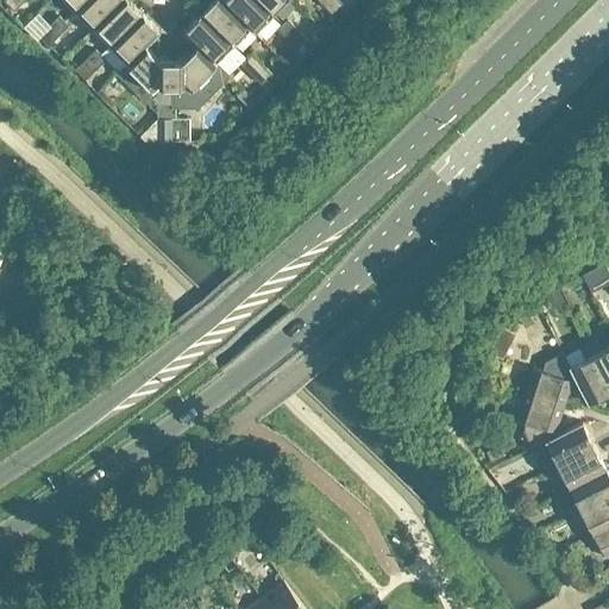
[(4,0),(14,11),(25,0),(24,0),(4,0)]
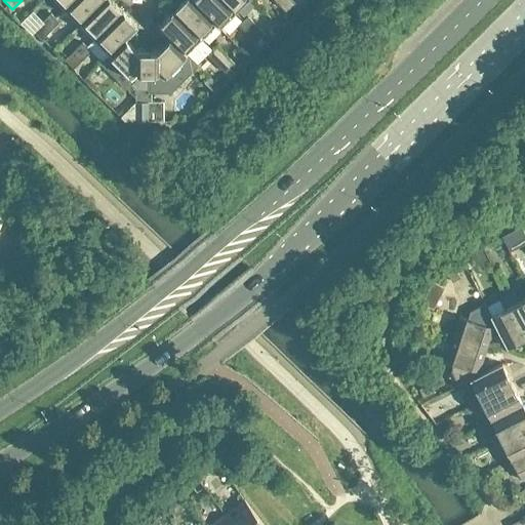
[(55,0),(65,8),(72,0),(55,0)]
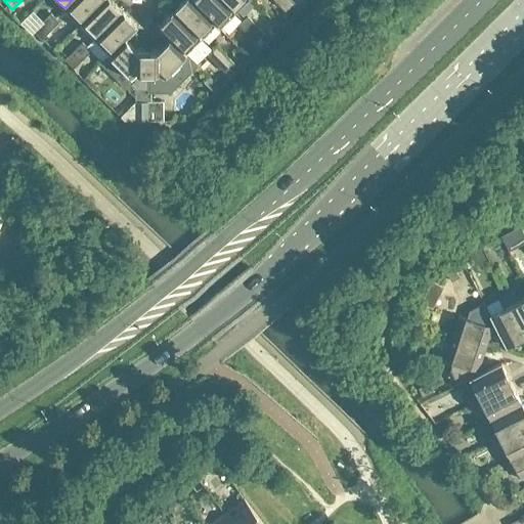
[(79,24),(102,0),(72,0),(64,8),(79,24)]
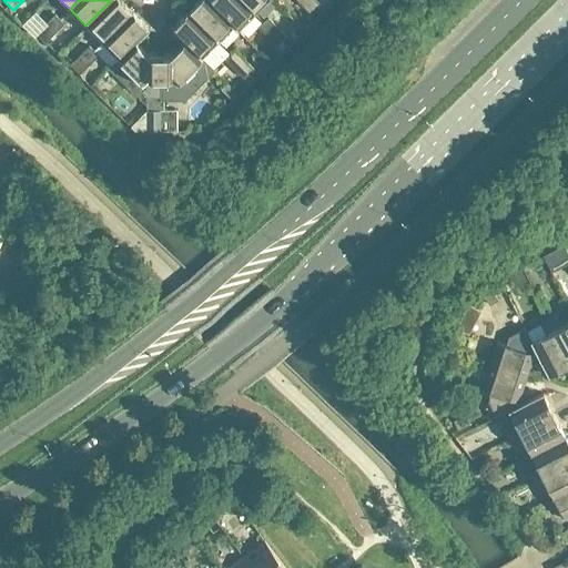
[(102,42),(133,11),(121,0),(111,0),(85,26),(102,42)]
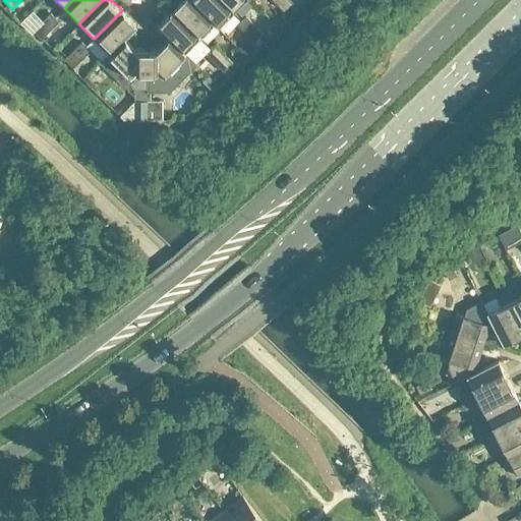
[(216,24),(191,0),(182,0),(172,10),(200,39),(215,24),(216,24)]
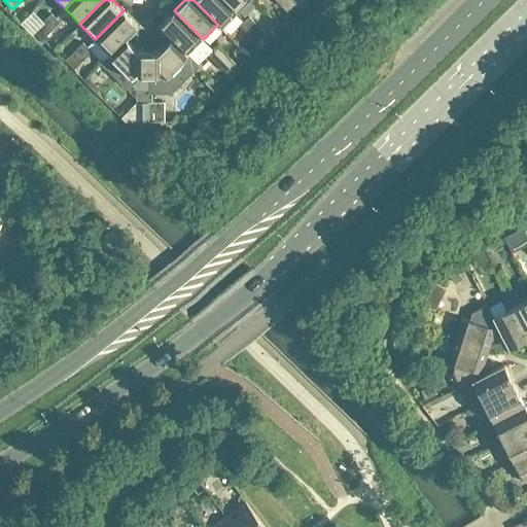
[(237,13),(223,0),(194,0),(218,25),(217,25),(221,29),(237,13)]
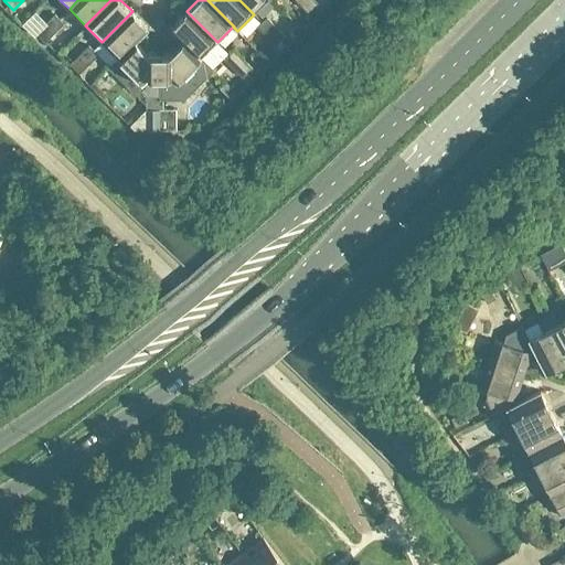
[(267,0),(240,0),(254,14),(267,0)]
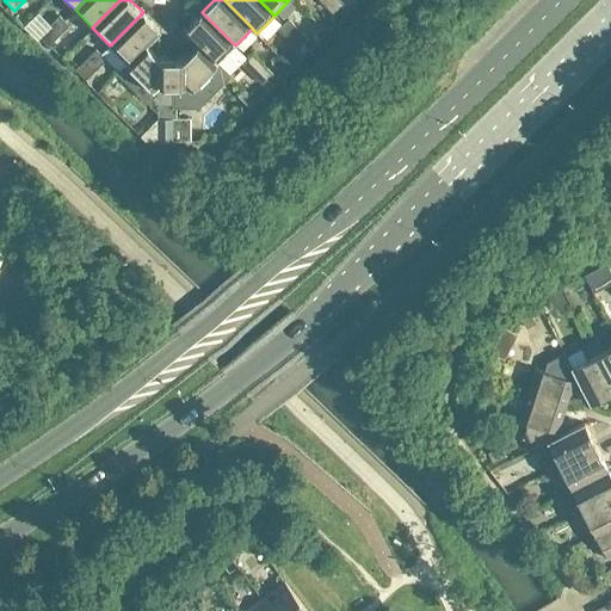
[(344,4),(339,0),(326,0),(323,4),(333,14),(344,4)]
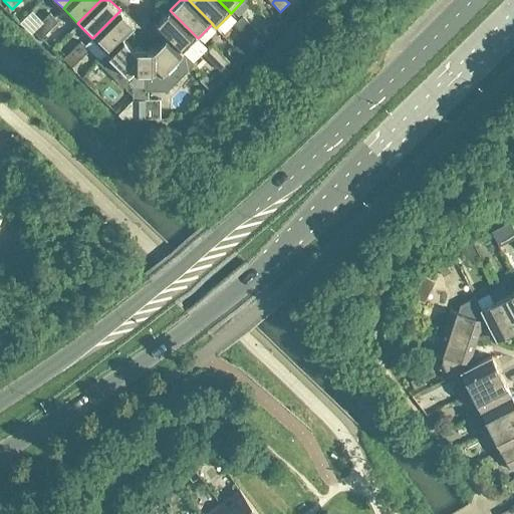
[(107,53),(122,37),(122,38),(136,25),(120,10),(92,38),(107,53)]
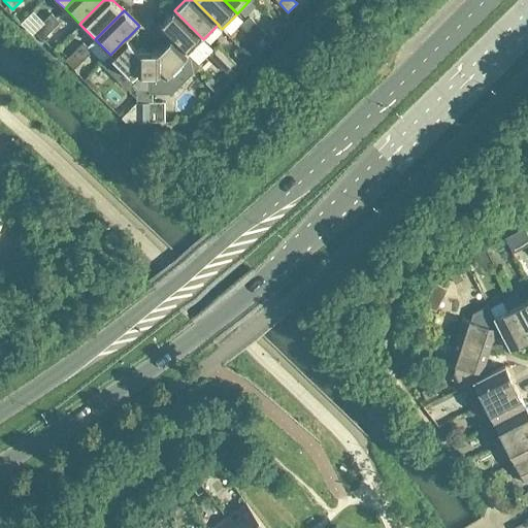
[(203,39),(174,10),(159,26),(172,39),(172,38),(188,55),(203,39)]
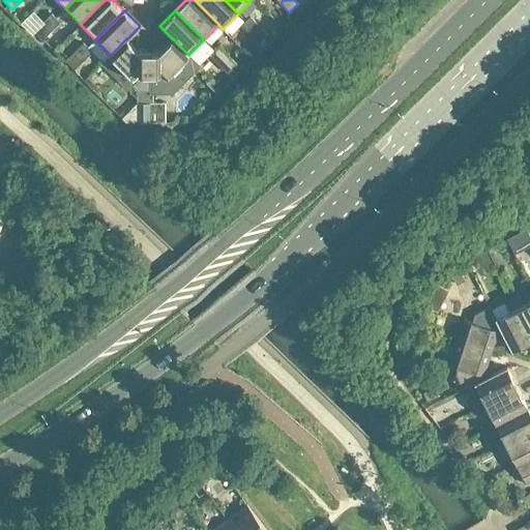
[(52,12),(42,22),(52,31),(60,22),(52,12)]
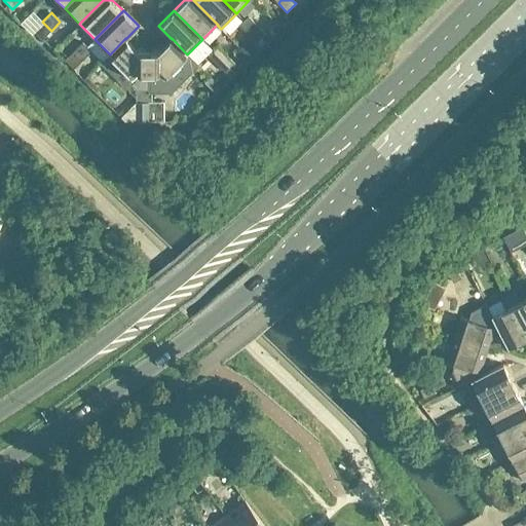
[(239,25),(248,33),(257,25),(249,15),(239,25)]
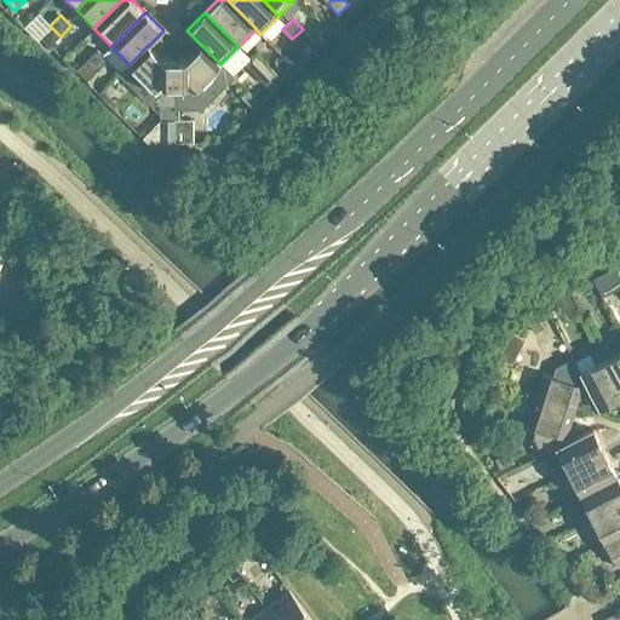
[(50,46),(61,36),(50,26),(40,35),(50,46)]
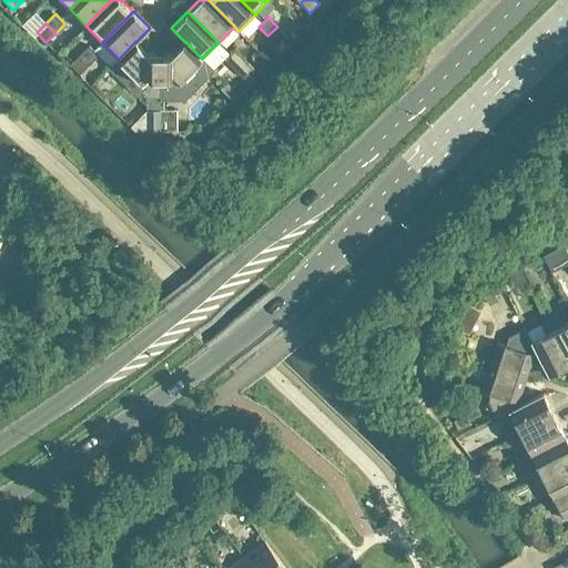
[(287,36),(277,27),(267,36),(277,46),(287,36)]
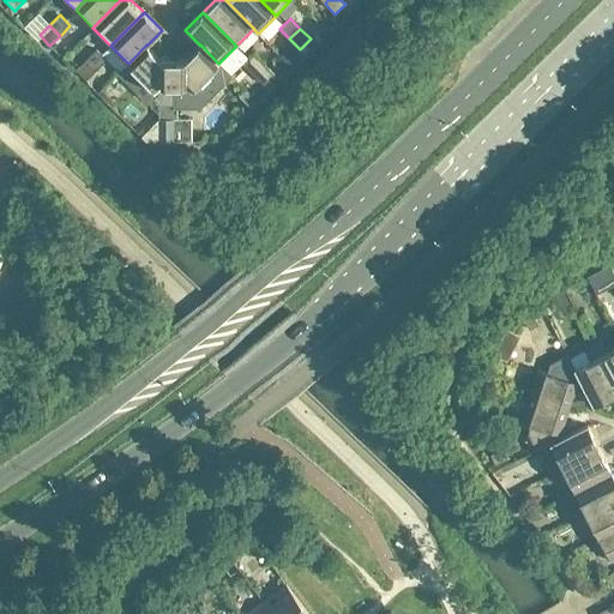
[(155,90),(161,85),(174,85),(174,59),(161,59),(146,46),(146,44),(128,64),(118,74),(144,101),(155,90)]
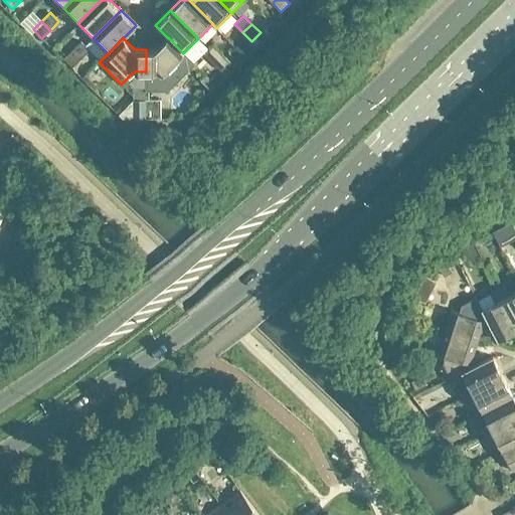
[(161,75),(183,53),(168,37),(168,38),(156,49),(146,49),(146,71),(156,71),(161,75)]
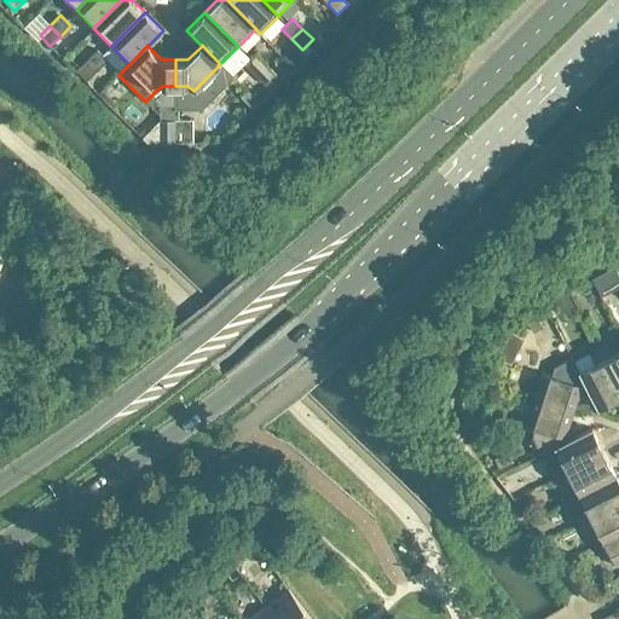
[(98,50),(87,59),(98,70),(108,59),(98,50)]
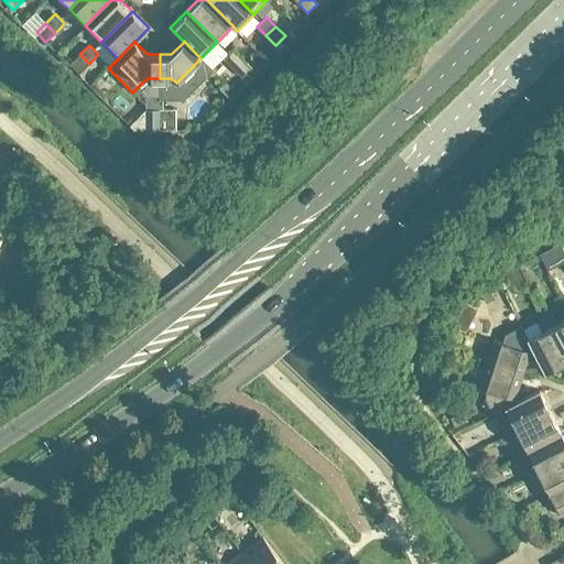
[(225,58),(234,68),(243,58),(234,50),(225,58)]
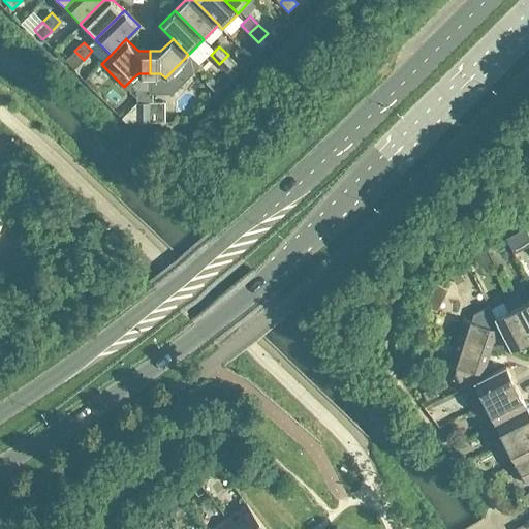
[(74,68),(84,60),(74,51),(66,60),(74,68)]
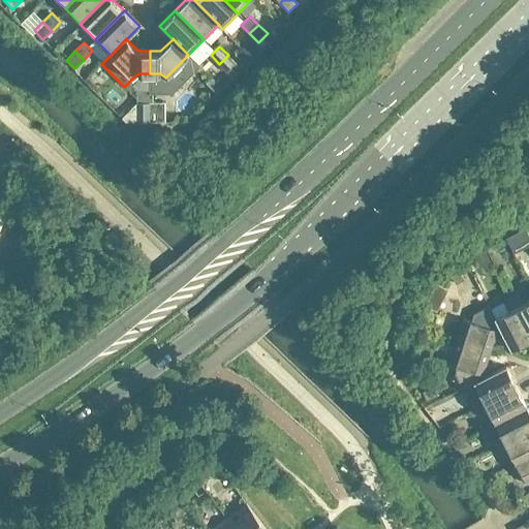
[(237,64),(228,55),(219,64),(228,72),(237,64)]
